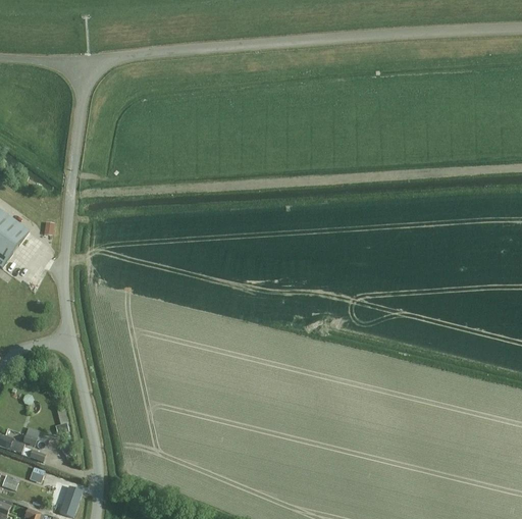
[(0,264),(3,266),(30,230),(0,207),(0,264)]
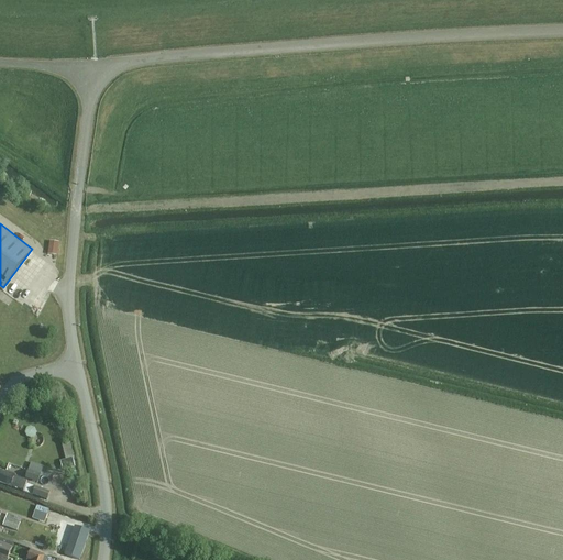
[(26,435),(31,436),(35,434),(36,430),(34,426),(30,425),(26,426),(25,430),(26,435)]
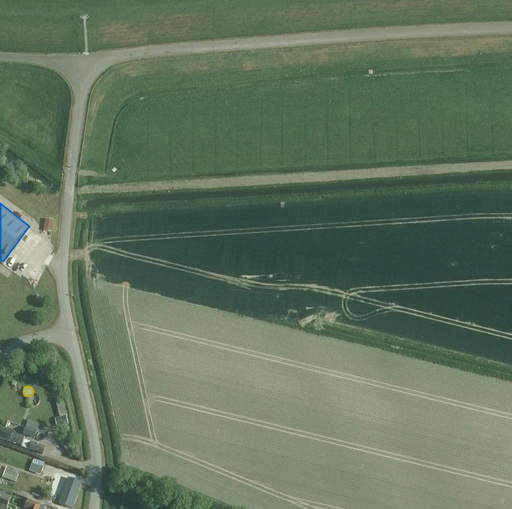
[(55,417),(57,425),(68,422),(66,414),(55,417)]
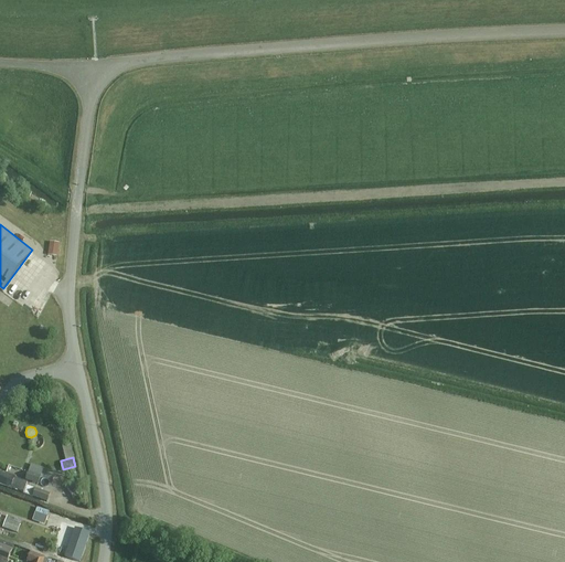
[(39,481),(41,473),(29,469),(25,477),(39,481)]
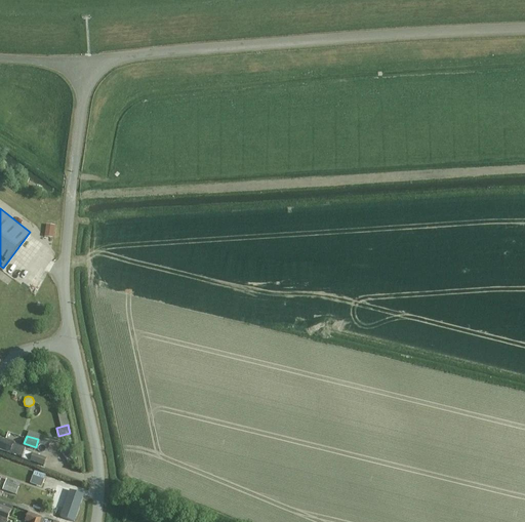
[(6,437),(5,439),(0,437),(0,447),(22,455),(25,448),(26,446),(14,441),(14,440),(6,437)]
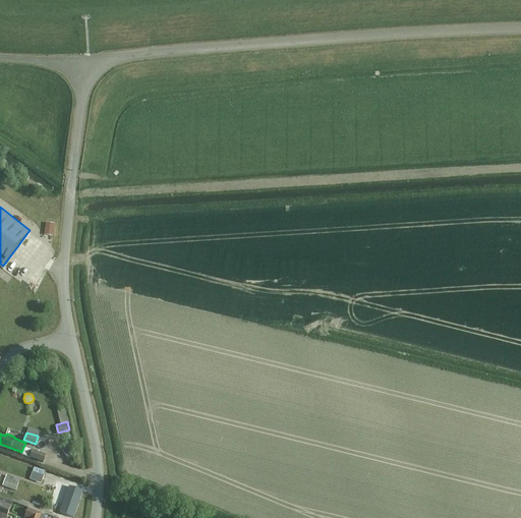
[(66,445),(62,447),(68,457),(72,454),(66,445)]
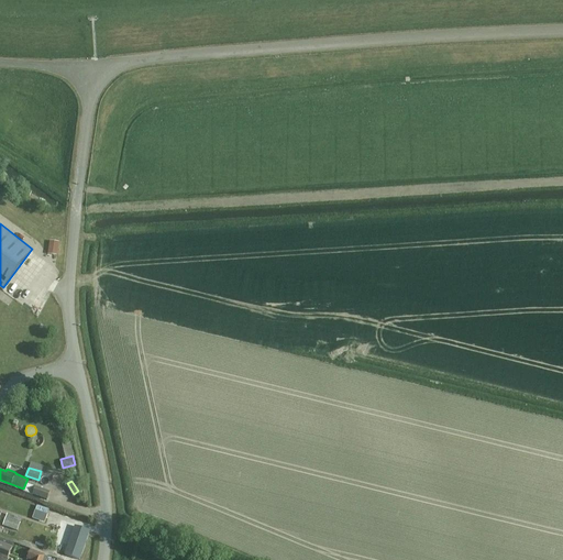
[(35,484),(32,492),(47,497),(50,490),(35,484)]
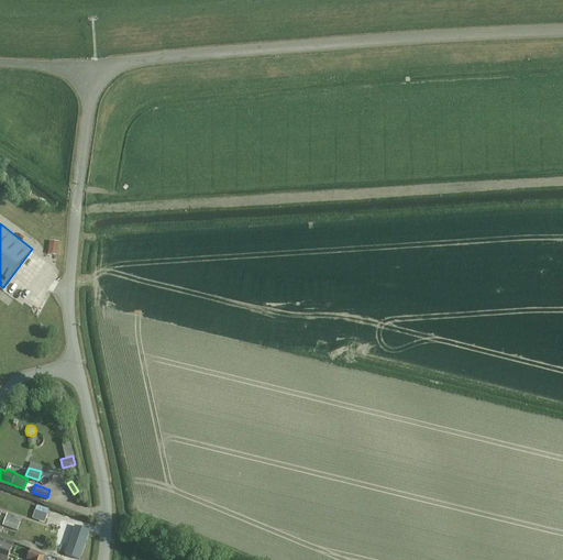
[(3,524),(18,528),(22,516),(8,512),(3,524)]
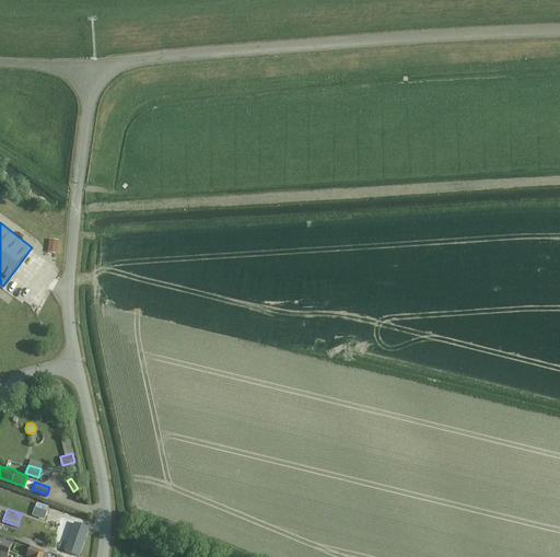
[(80,555),(90,526),(74,521),(65,549),(80,555)]
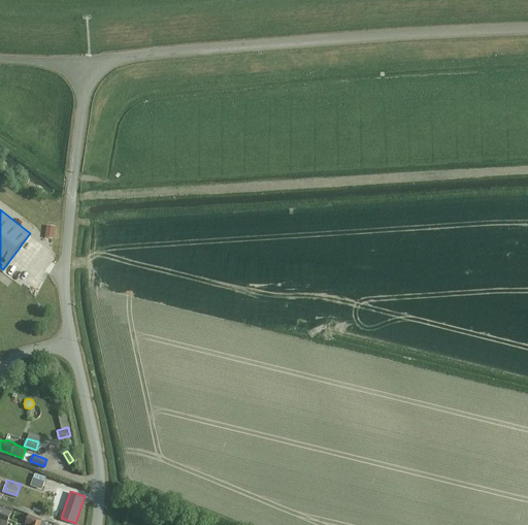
[(5,524),(7,523),(11,512),(0,506),(0,524),(5,524)]
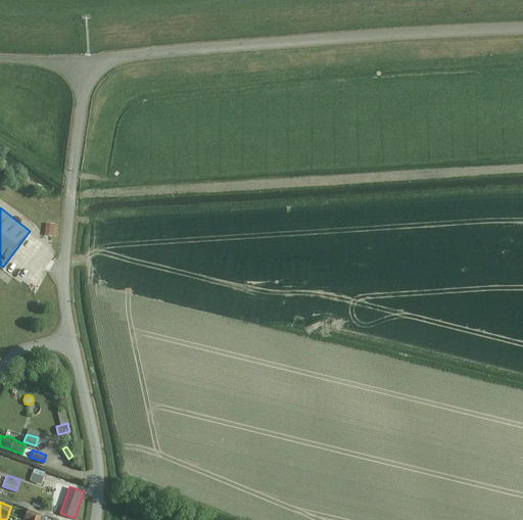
[(39,519),(42,513),(29,509),(26,517),(31,519),(30,519),(39,519)]
